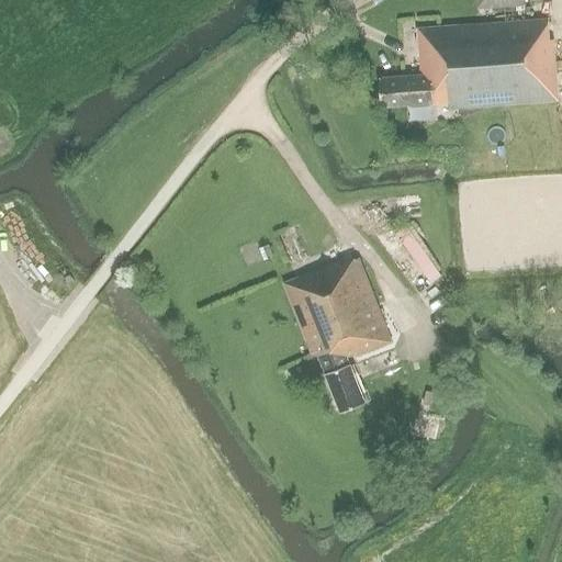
[(478,0),(479,9),(525,6),(524,0),(478,0)]
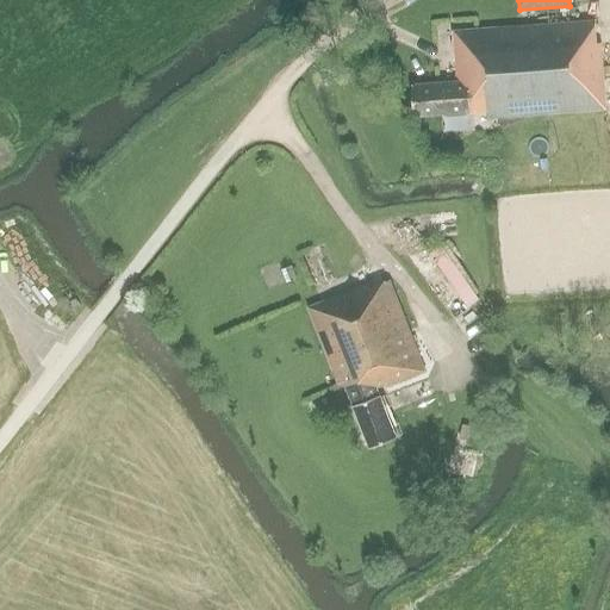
[(521,27),(454,32),(458,83),(412,86),(415,118),(487,113),(489,120),(608,111),(602,44),(597,44),(596,23),(521,27)]
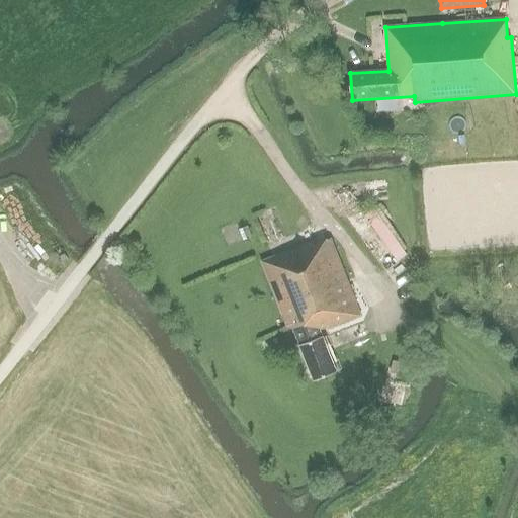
[(262,262),(267,276),(288,330),(294,328),(315,380),(337,372),(322,332),(361,317),(332,240),(315,246),(313,242),(262,262)]
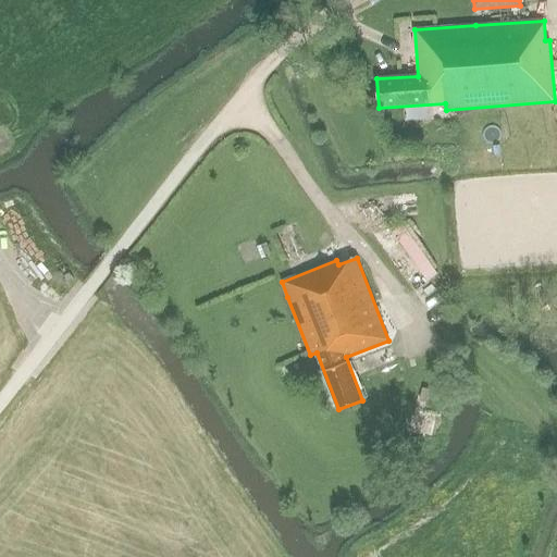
[(358,378),(397,362),(392,347),(353,362),(358,378)]
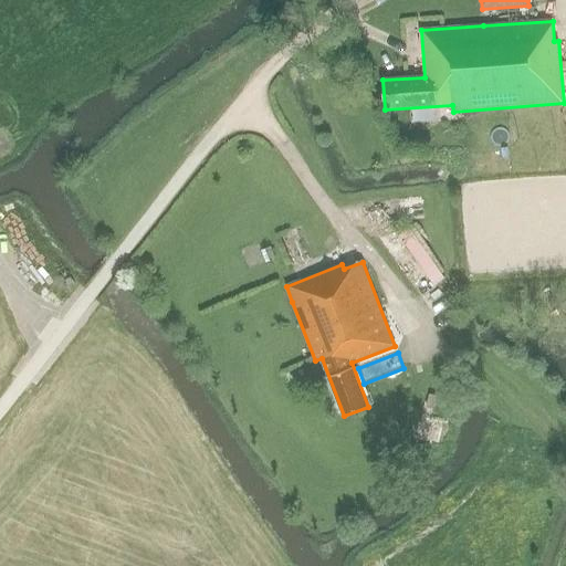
[(450,422),(422,416),(417,438),(444,444),(450,422)]
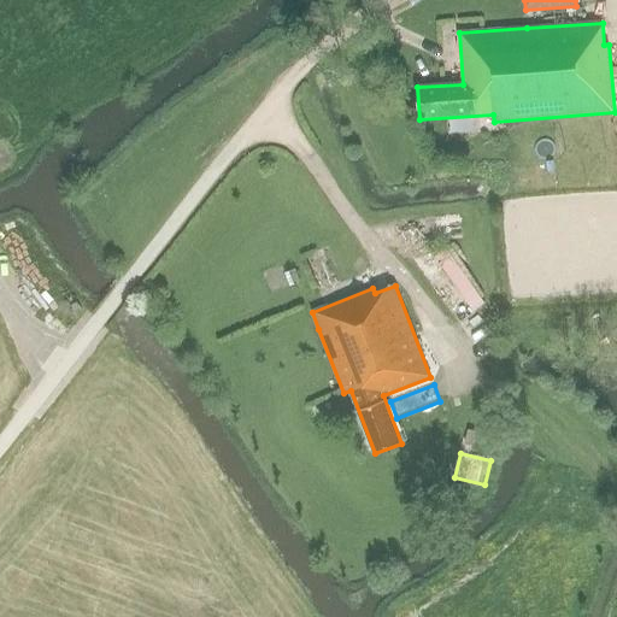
All buildings are outlined.
